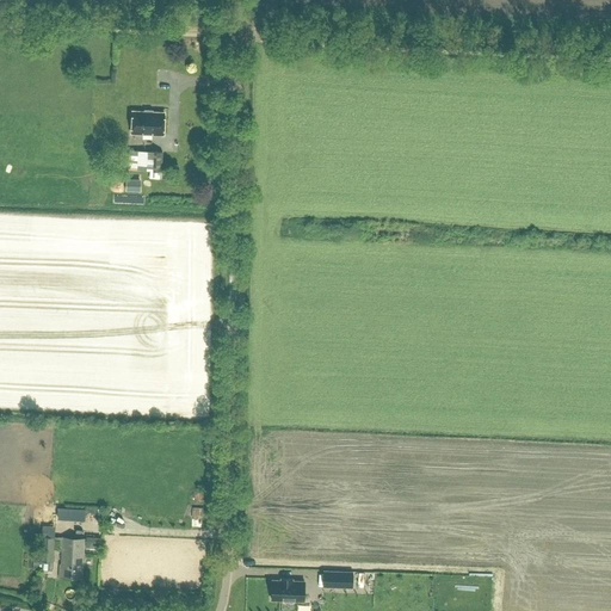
[(131,133),(162,135),(164,112),(133,111),(131,133)]
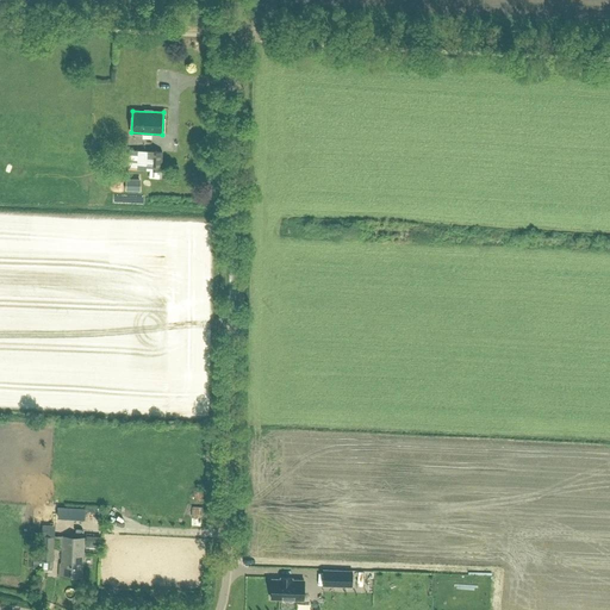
[(128,169),(150,170),(149,178),(161,178),(161,170),(162,170),(162,151),(129,150),(128,169)]
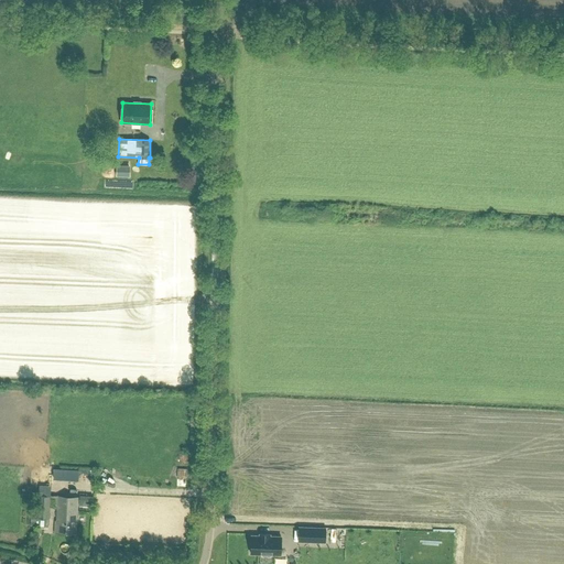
[(39,495),(38,517),(49,518),(51,496),(39,495)]
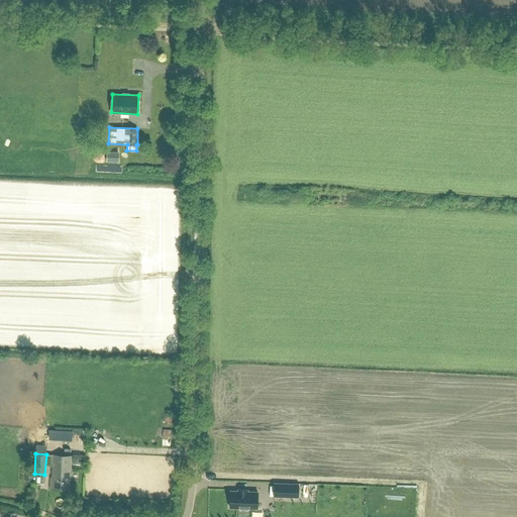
[(85,454),(73,453),(73,462),(85,463),(85,454)]
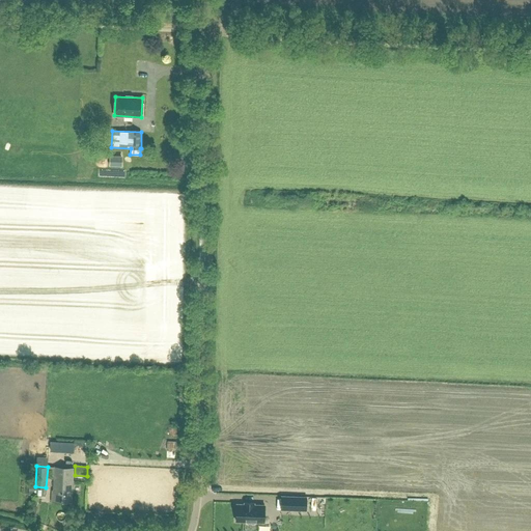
[(52,501),(72,503),(74,468),(55,467),(54,491),(52,490),(52,501)]
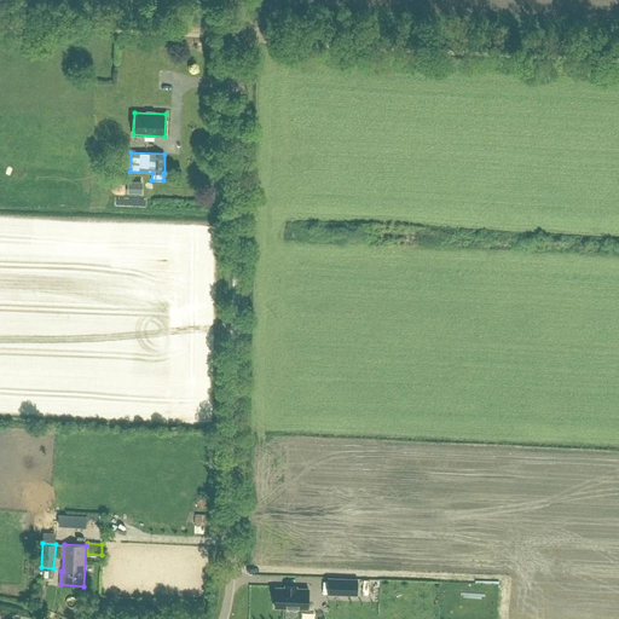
[(357,595),(357,579),(328,578),(328,594),(357,595)]
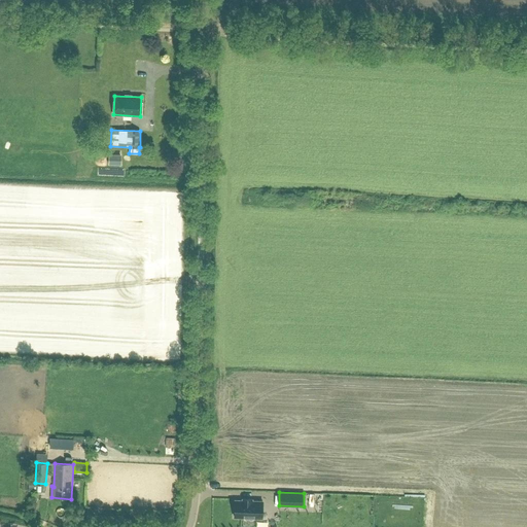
[(261,518),(262,501),(251,501),(251,499),(243,498),(242,500),(235,500),(234,517),(245,518),(245,519),(252,519),(252,518),(261,518)]
